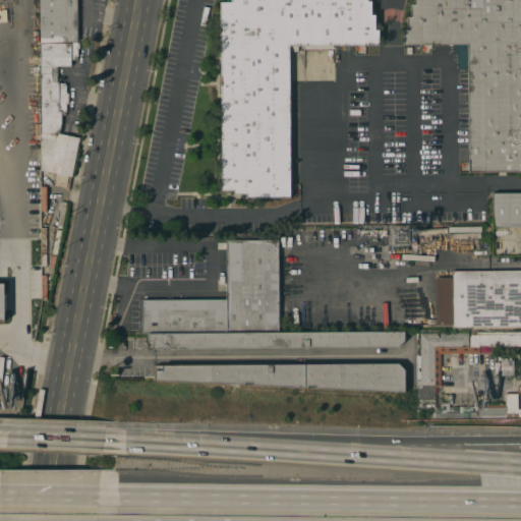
[(40,44),(39,0),(78,0),(78,2),(76,2),(77,34),(78,34),(79,42),(76,42),(76,43),(40,44)]
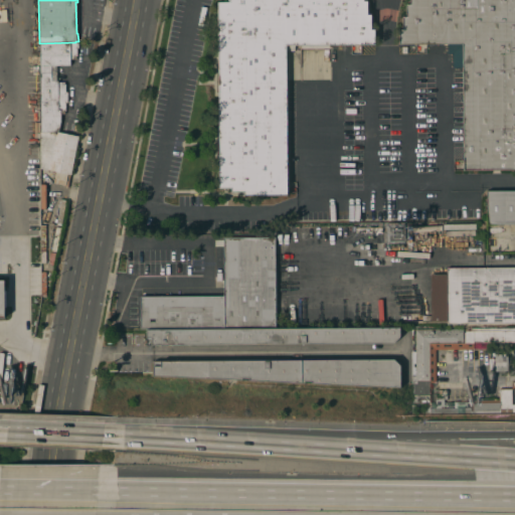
[(216,2),(227,2),(227,0),(363,0),(363,1),(366,1),(367,15),(370,15),(370,30),(374,30),(374,45),(329,45),(329,48),(301,49),(301,45),(294,46),(294,51),(286,51),(287,195),(242,196),(242,192),(230,192),(230,189),(218,189),(216,2)]
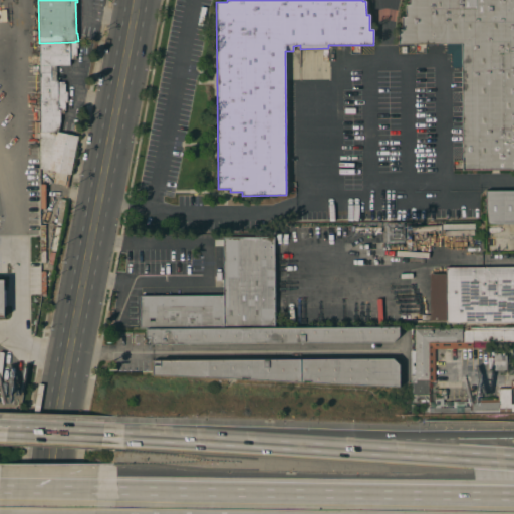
[(513,0),(513,170),(462,170),(461,67),(452,68),(452,53),(446,53),(446,44),(399,44),(398,29),(402,29),(402,17),(405,17),(405,5),(409,5),(409,0),(513,0)]
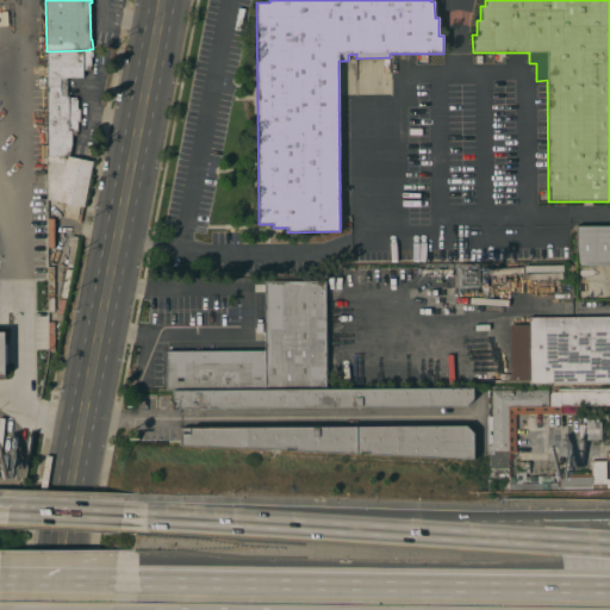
[(92,50),(92,51),(93,51),(93,57),(91,57),(91,67),(89,67),(89,70),(82,70),(82,78),(66,79),(66,97),(68,97),(68,98),(76,98),(76,100),(76,109),(80,109),(80,122),(78,122),(78,131),(76,131),(76,135),(72,135),(72,143),(69,157),(93,162),(83,207),(80,206),(78,221),(62,217),(66,204),(47,200),(47,51),(89,50),(92,50)]
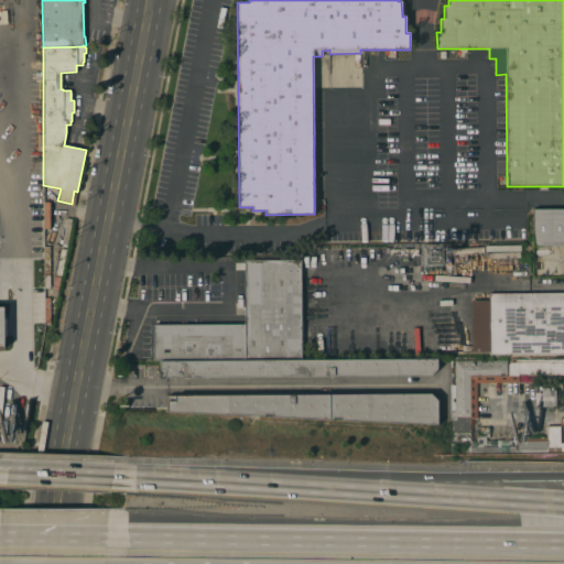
[(563,208),(563,245),(532,246),(532,209),(563,208)]
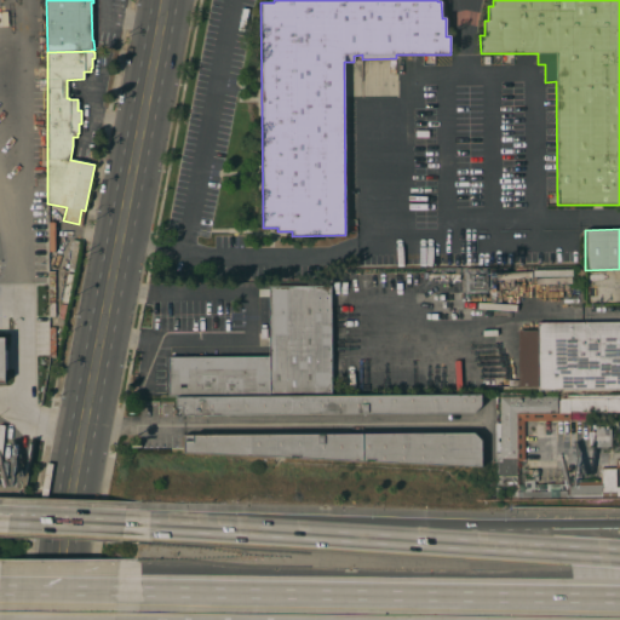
[(168,397),(168,357),(269,356),(269,286),(331,286),(331,395),(174,397),(168,397)]
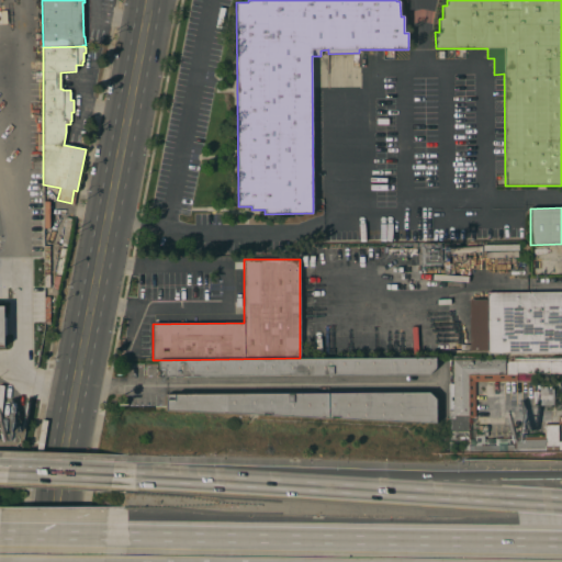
[(561,291),(561,352),(487,353),(487,350),(470,350),(470,300),(486,300),(486,293),(561,291)]
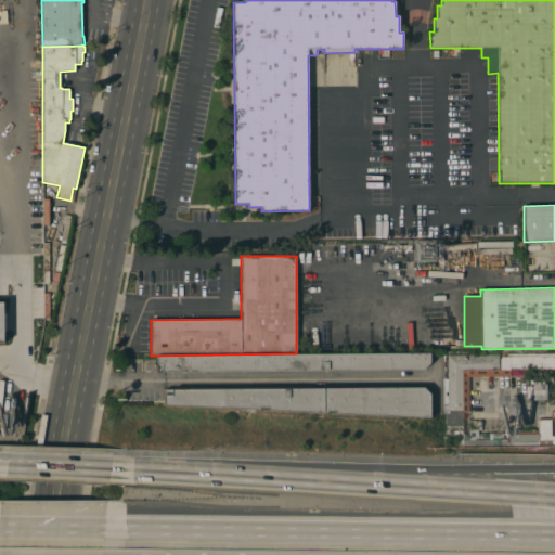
[(296,353),(430,353),(430,363),(424,370),(157,373),(157,366),(163,366),(163,364),(157,364),(156,356),(296,353)]
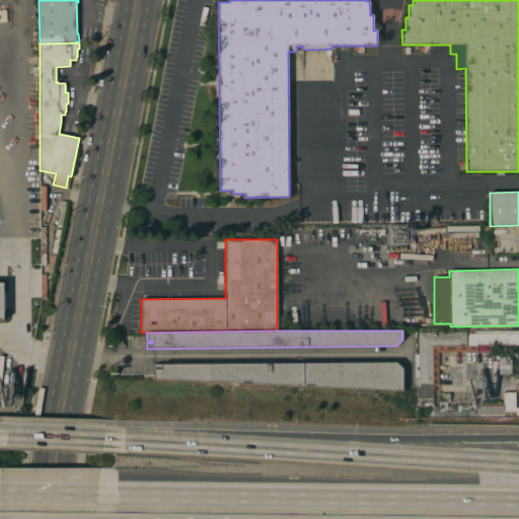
[(474,334),(473,331),(518,330),(518,345),(476,346),(476,353),(439,353),(439,385),(433,385),(433,406),(436,406),(436,412),(425,412),(425,414),(432,414),(432,413),(437,413),(437,412),(466,412),(466,418),(420,418),(420,408),(416,408),(415,377),(419,377),(418,332),(466,332),(466,346),(467,346),(467,336),(469,334),(474,334)]
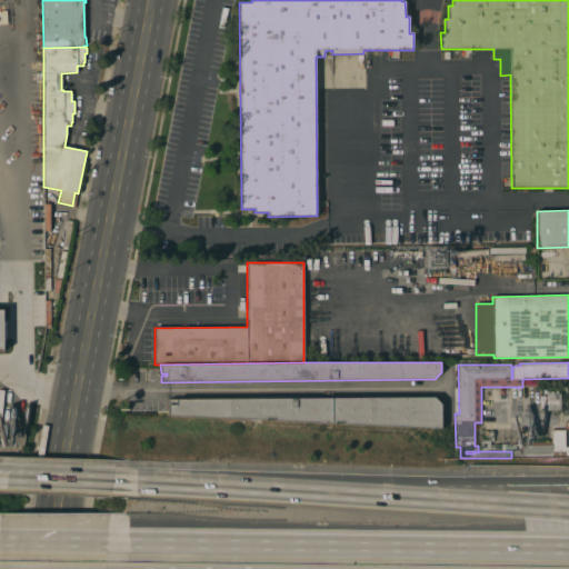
[(268,398),(268,381),(223,380),(223,398),(268,398)]
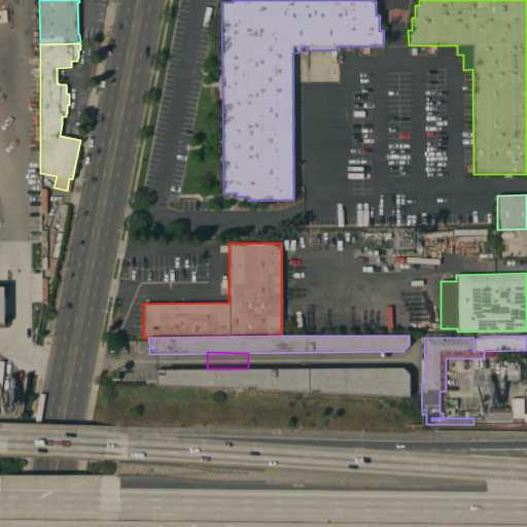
[(505,362),(513,362),(513,364),(519,364),(519,380),(505,380),(505,362)]
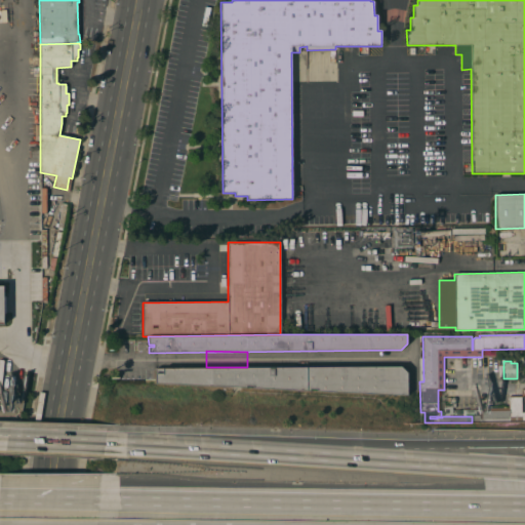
[(407,396),(155,384),(156,369),(163,369),(163,368),(401,366),(407,373),(407,396)]
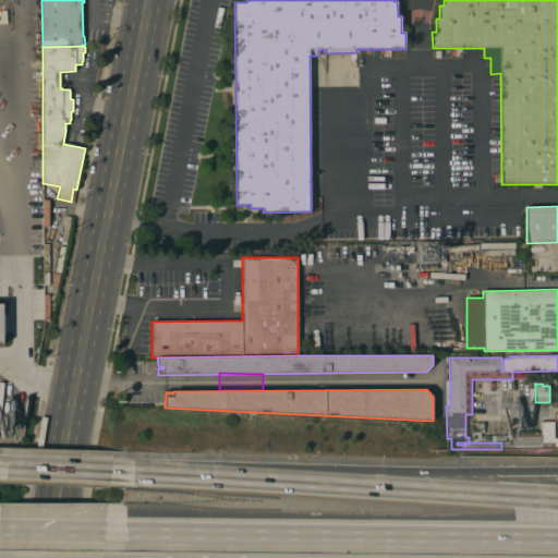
[(555,414),(557,414),(557,447),(541,447),(541,440),(534,440),(534,446),(518,446),(518,435),(534,436),(541,436),(541,421),(554,421),(554,438),(557,438),(557,422),(555,420),(555,414)]
